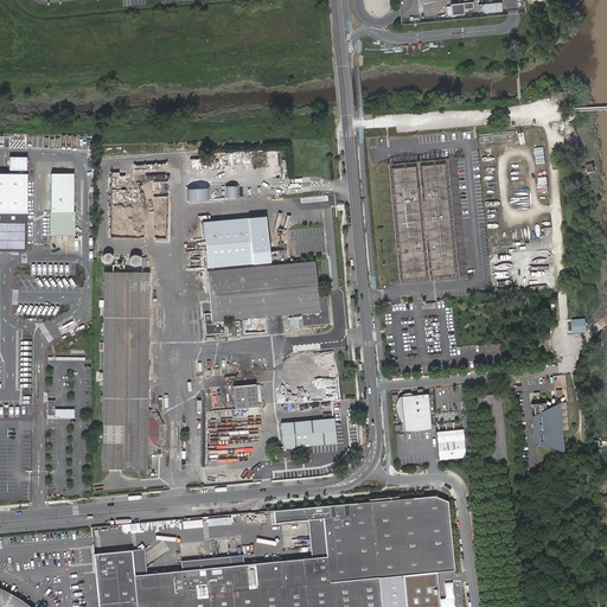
[(472,8),(472,2),(449,5),(451,16),(464,14),(462,10),(472,8)]
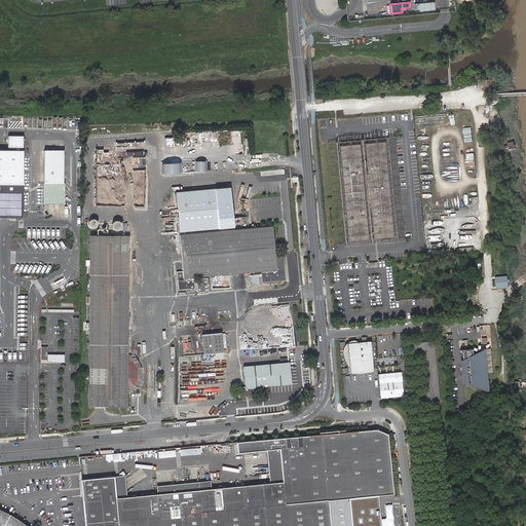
[(470,10),(465,10),(463,12),(463,16),(465,19),(470,19),(472,16),(472,12),(470,10)]
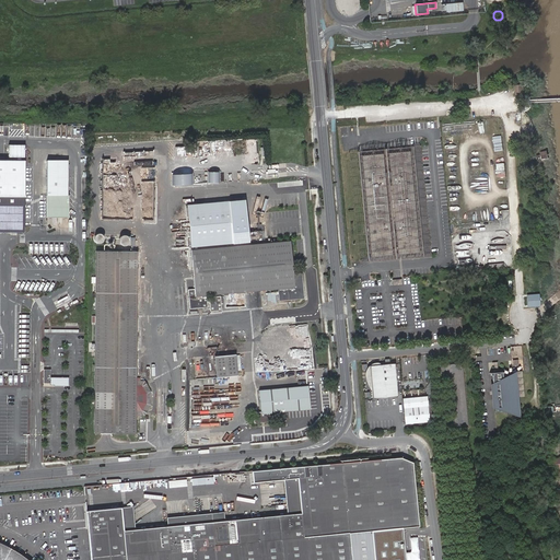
[(409,152),(388,153),(398,255),(418,253),(409,152)]
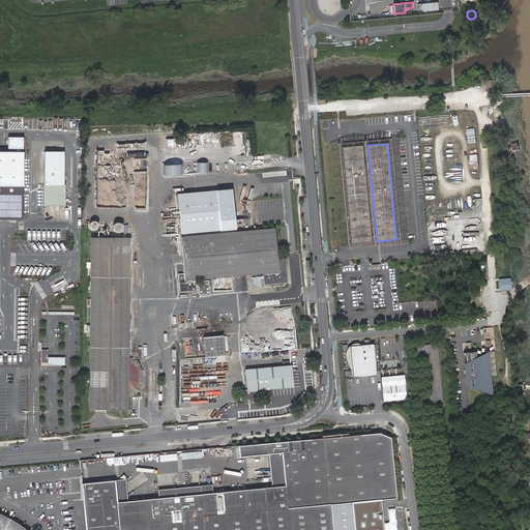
[(361,146),(342,148),(351,243),(371,241),(361,146)]
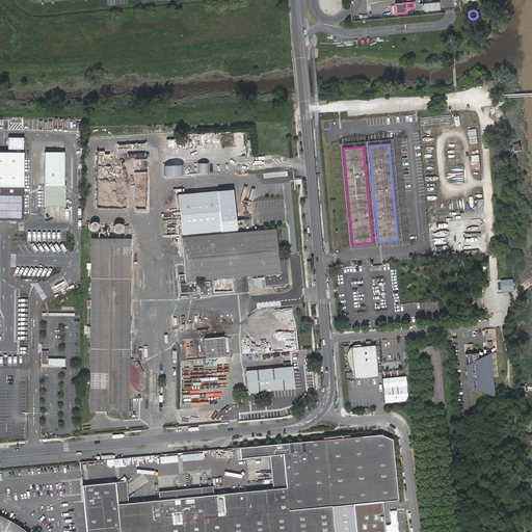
[(63,184),(63,151),(44,151),(44,184),(44,205),(64,206),(64,184),(63,184)]
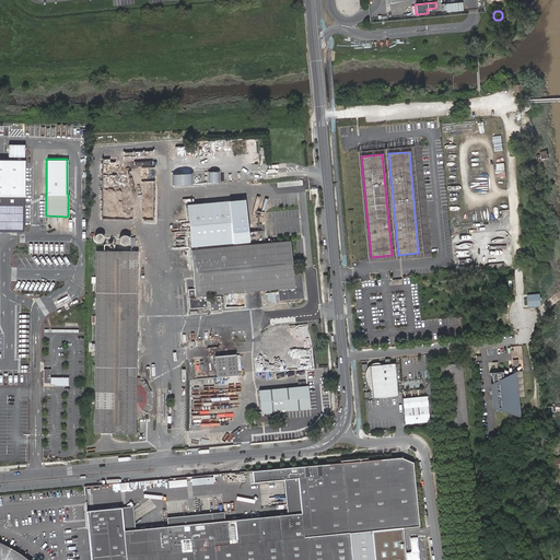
[(156,159),(102,159),(103,195),(111,195),(112,203),(141,202),(141,197),(152,196),(152,179),(158,179),(156,159)]
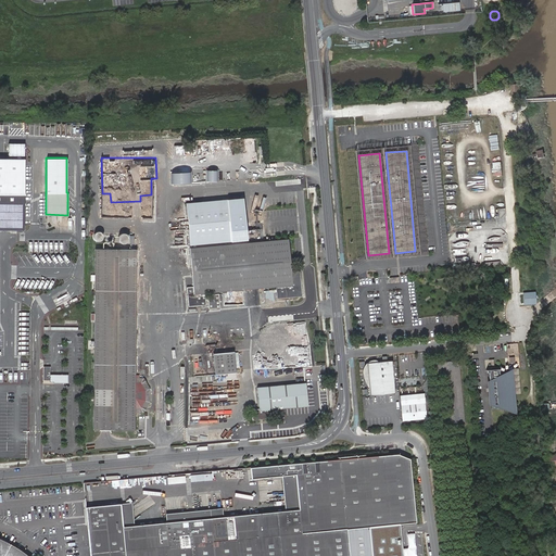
[(0,227),(23,228),(24,160),(0,159),(0,227)]
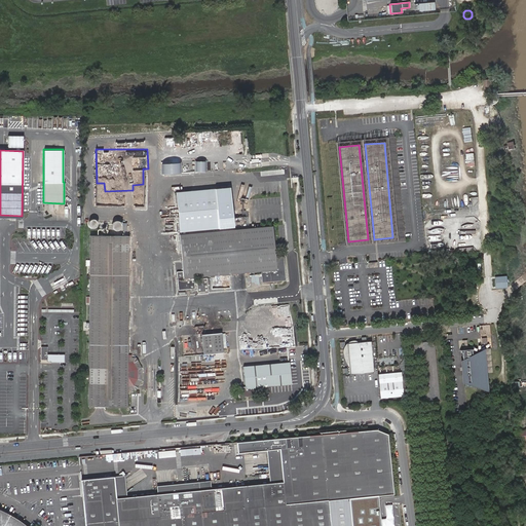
[(236,225),(232,186),(176,192),(180,231),(236,225)]
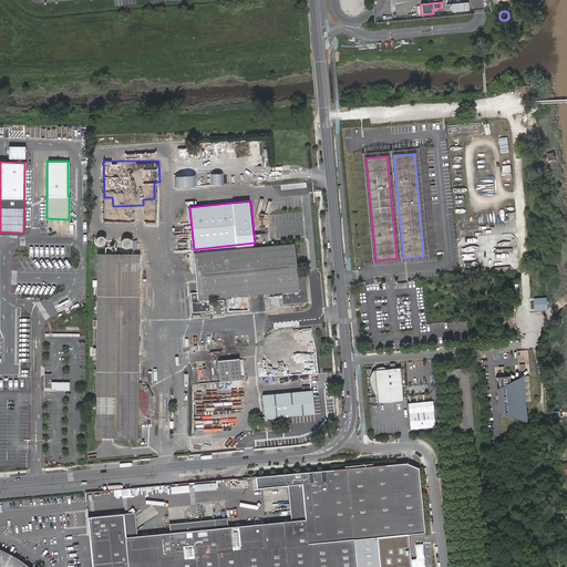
[(120,244),(121,245),(121,247),(122,248),(124,248),(125,249),(127,248),(129,248),(130,247),(131,245),(131,244),(131,241),(130,240),(129,239),(127,238),(125,238),(124,238),(122,239),(121,240),(121,241),(120,244)]
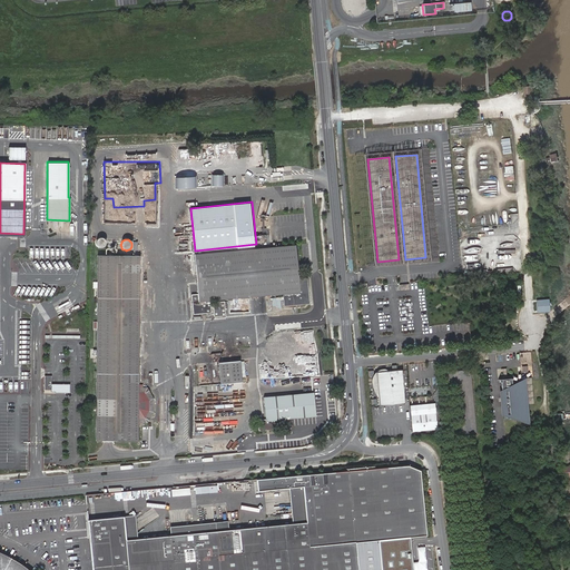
[(296,244),(195,255),(199,294),(194,295),(195,315),(214,313),(213,308),(215,308),(215,305),(213,305),(212,301),(284,293),(286,305),(307,303),(312,300),(308,276),(300,277),(296,244)]
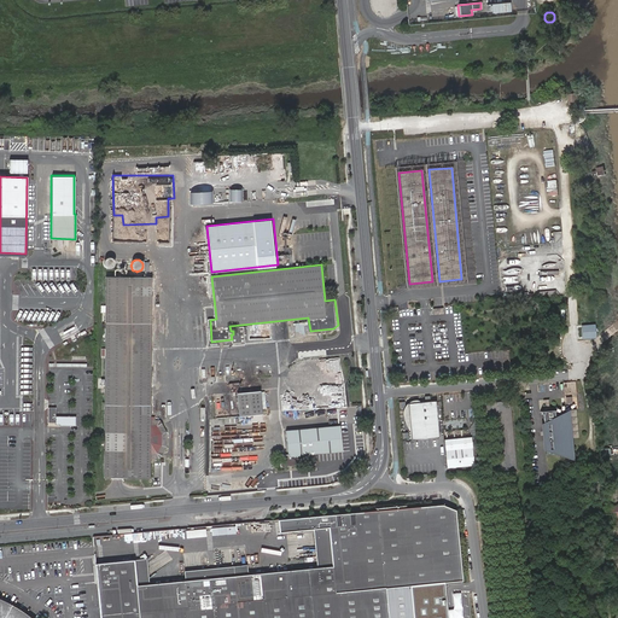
[(153,281),(108,280),(105,482),(151,482),(151,462),(158,462),(161,456),(163,456),(165,448),(165,438),(163,431),(161,431),(159,424),(151,424),(153,281)]
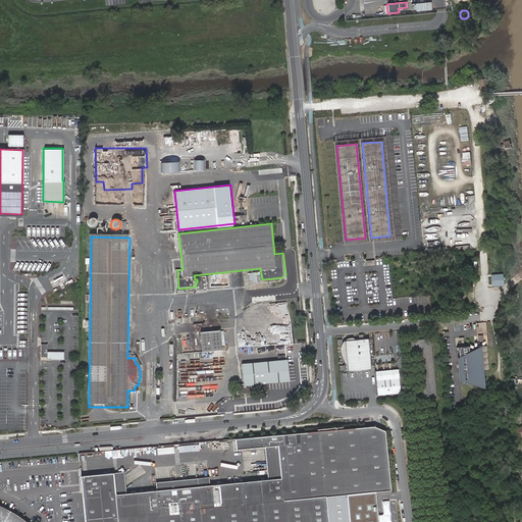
[(208,290),(207,276),(197,277),(197,282),(198,291),(208,290)]
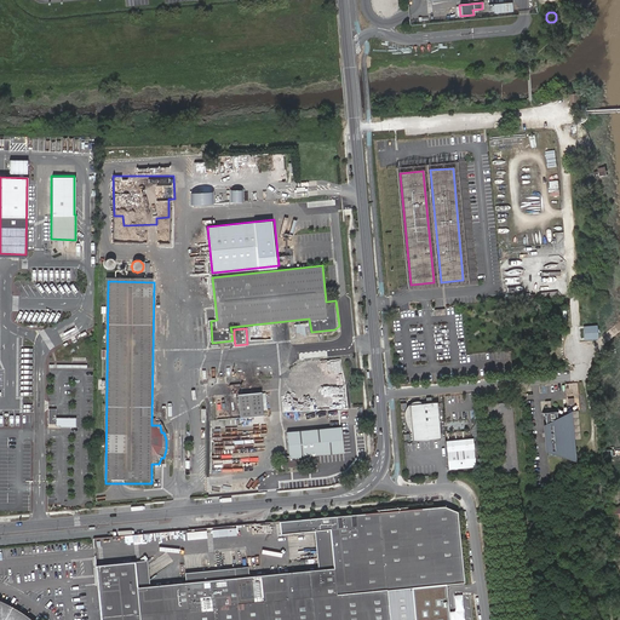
[(239,395),(241,418),(265,415),(264,411),(263,394),(263,392),(239,395)]
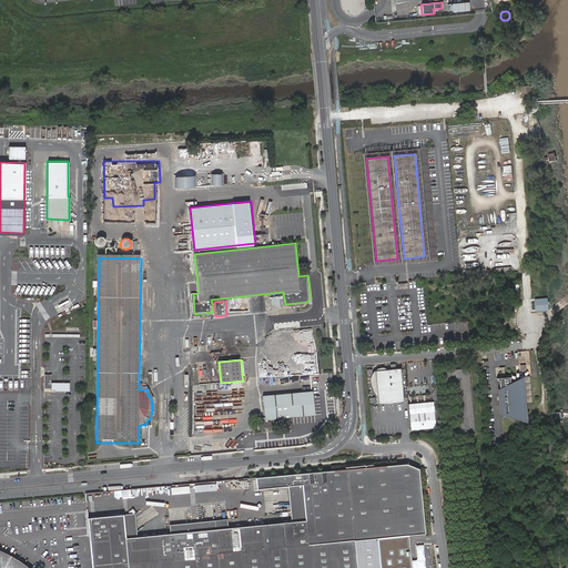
[(375,371),(386,369),(384,367),(383,367),(379,367),(378,367),(375,369),(374,371),(372,373),(371,376),(369,377),(369,381),(372,388),(375,394),(377,397),(375,371)]
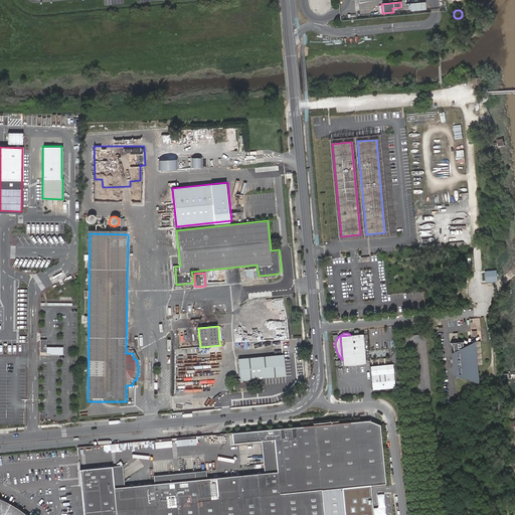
[(363,334),(340,336),(343,366),(366,364),(363,334)]
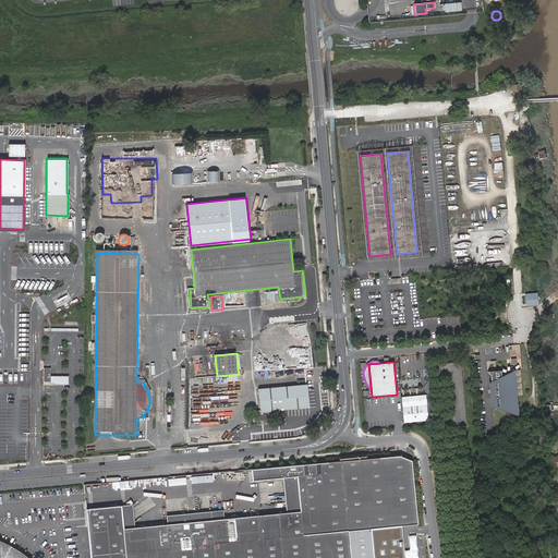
[(51,367),(44,367),(44,381),(50,381),(50,384),(69,384),(69,375),(51,375),(51,367)]
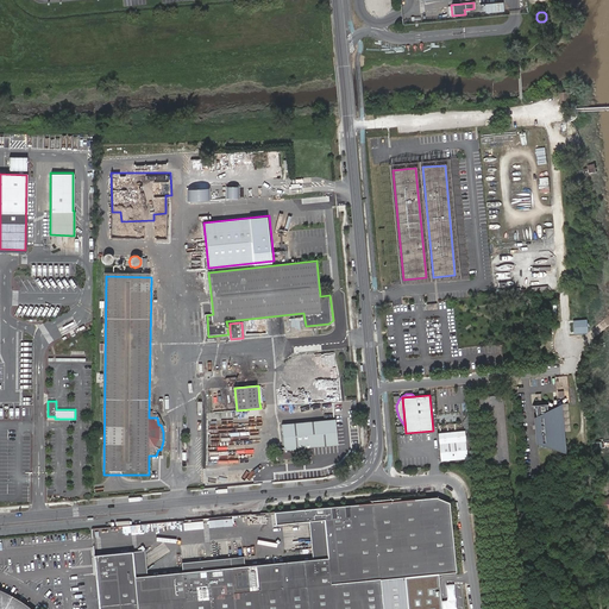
[(545,451),(559,454),(564,457),(559,410),(556,412),(548,416),(547,409),(533,410),(533,413),(534,413),(538,447),(545,447),(545,451)]
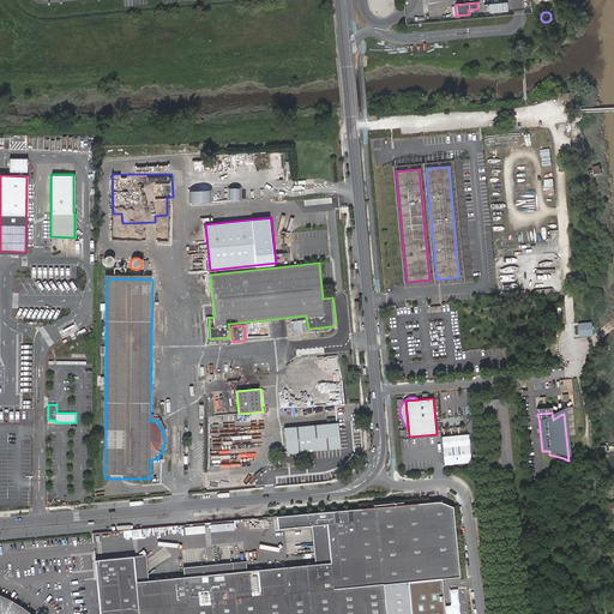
[(280,452),(281,463),(304,461),(304,451),(306,451),(306,459),(307,464),(320,463),(319,453),(315,455),(314,450),(342,447),(338,422),(286,427),(288,451),(280,452)]
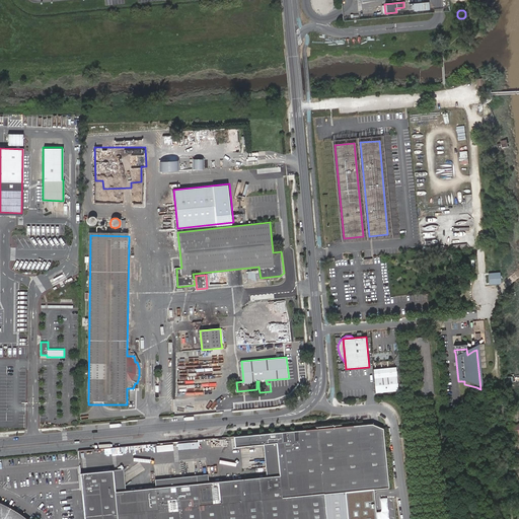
[(396,375),(373,377),(374,392),(397,390),(396,375)]
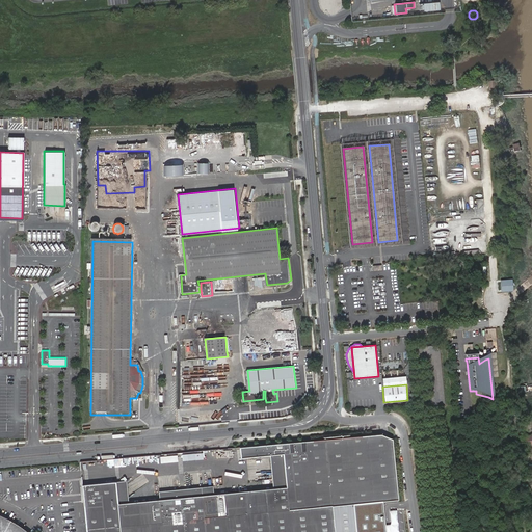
[(334,531),(331,506),(353,504),(382,501),(398,499),(392,439),(380,434),(239,447),(240,458),(269,455),(272,488),(213,495),(213,486),(159,491),(159,500),(128,503),(126,481),(82,486),(86,531),(334,531)]
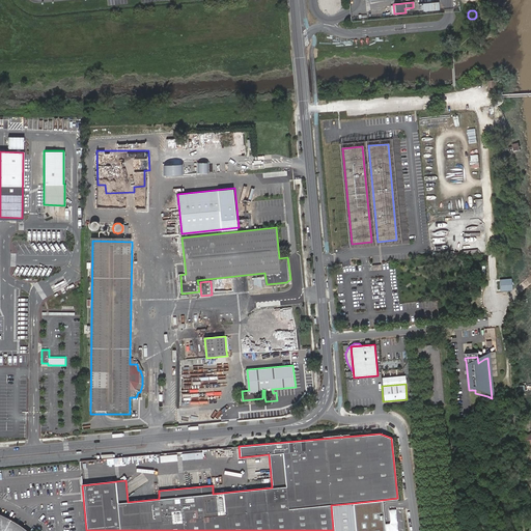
[(68,500),(71,530),(78,530),(77,500),(68,500)]
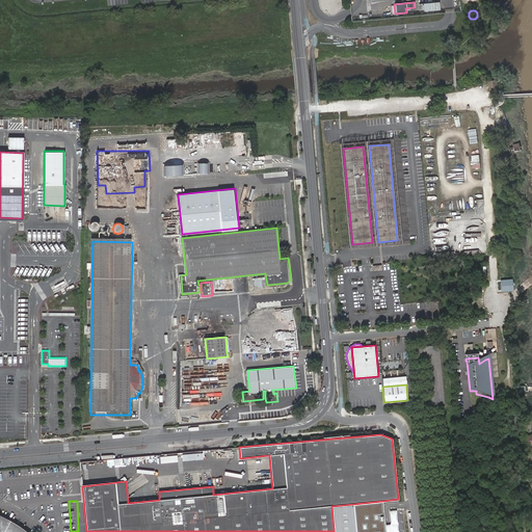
[(386,531),(382,501),(353,504),(355,531),(386,531)]
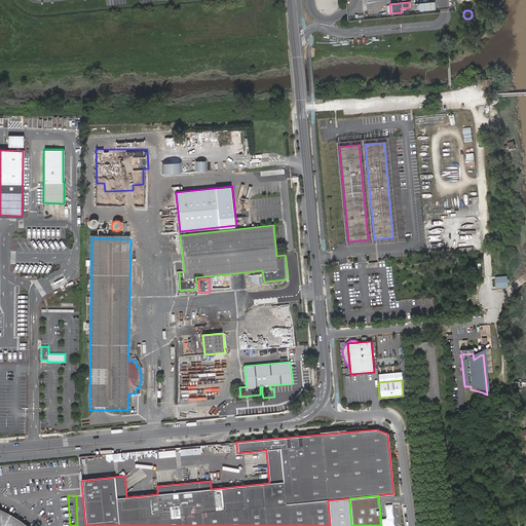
[(328,500),(330,525),(351,525),(349,498),(328,500)]
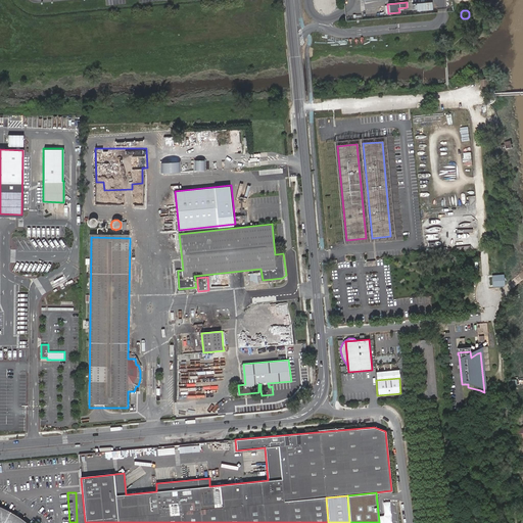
[(0,522),(27,522),(21,519),(11,513),(2,508),(0,507),(0,522)]
